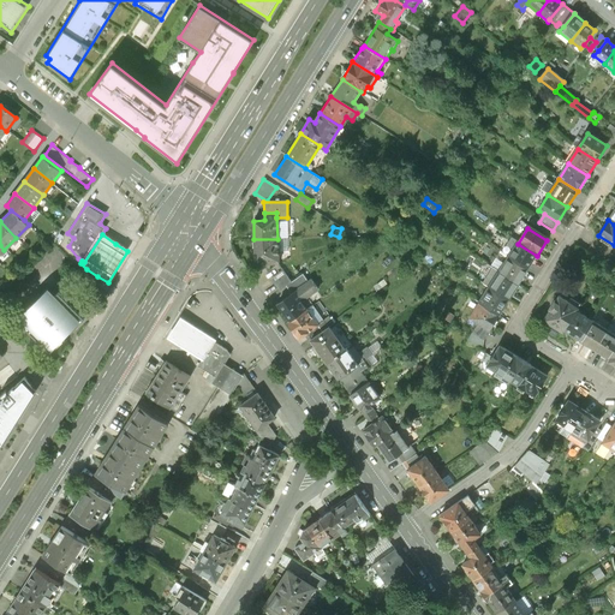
[(278,264),(278,239),(254,239),(255,258),(266,258),(266,264),(278,264)]
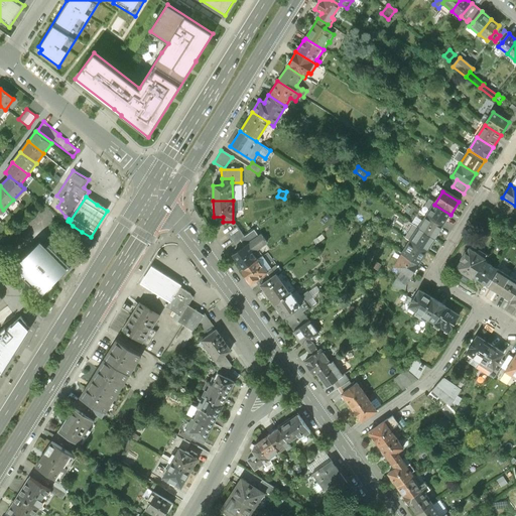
[(441,227),(450,215),(434,205),(426,217),(441,227)]
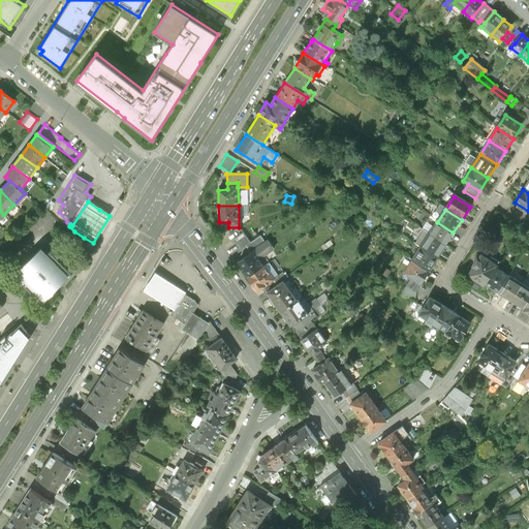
[(437,222),(428,237),(444,247),(453,232),(437,222)]
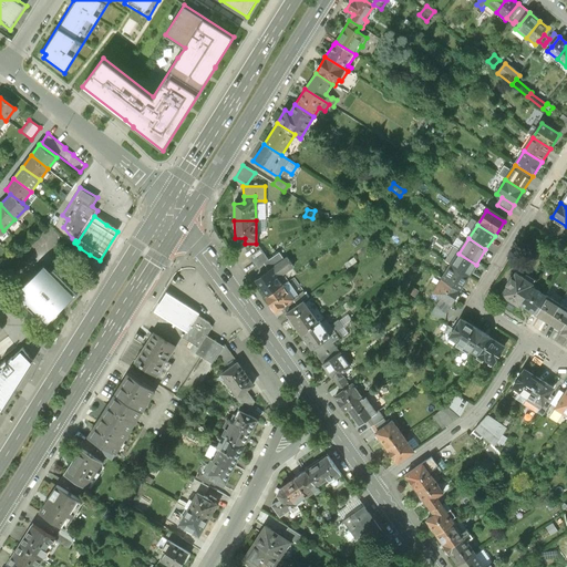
[(264,263),(269,270),(284,259),(279,253),(268,260),(260,249),(249,257),(257,268),(264,263)]
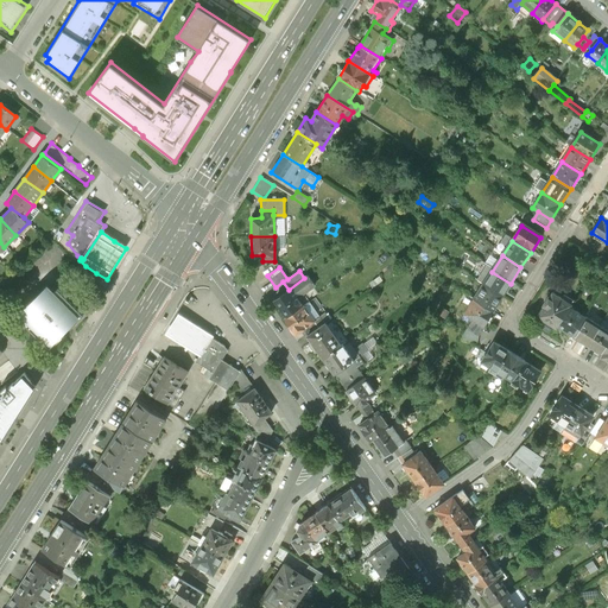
[(501,298),(511,284),(492,272),(482,285),(501,298)]
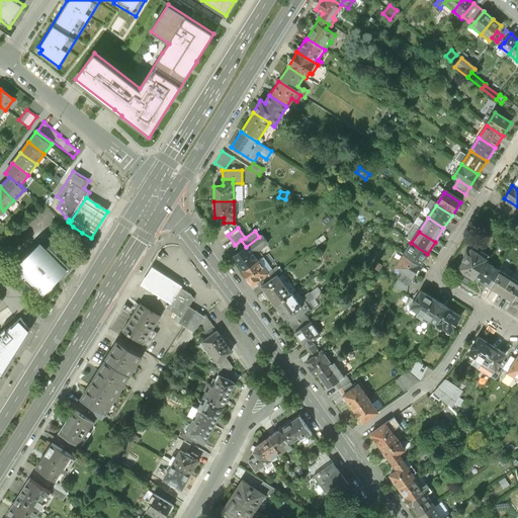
[(234,255),(244,270),(258,260),(253,254),(268,244),(262,235),(259,237),(246,247),(234,255)]
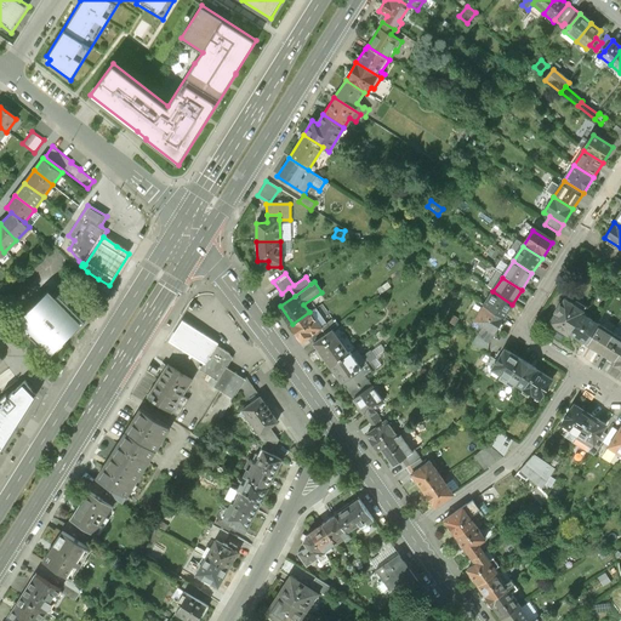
[(24,330),(51,355),(86,320),(60,295),(57,297),(49,289),(21,318),(28,325),(24,330)]
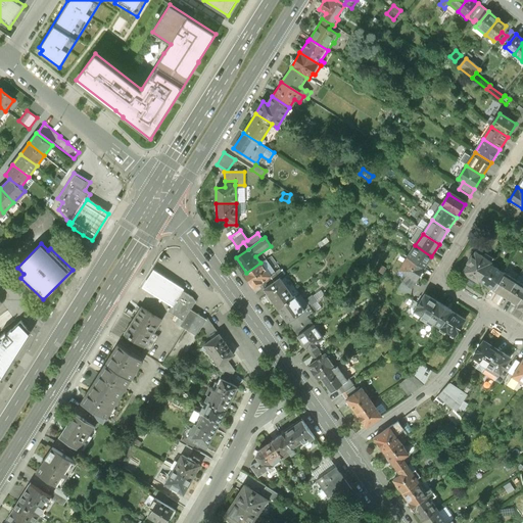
[(415,245),(407,259),(422,270),(431,256),(415,245)]
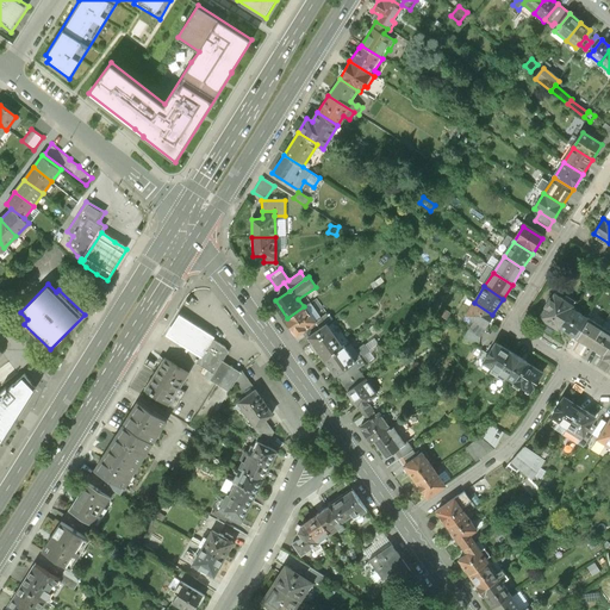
[(558,330),(559,328),(571,309),(573,306),(554,294),(551,299),(549,298),(543,307),(545,307),(539,318),(558,330)]
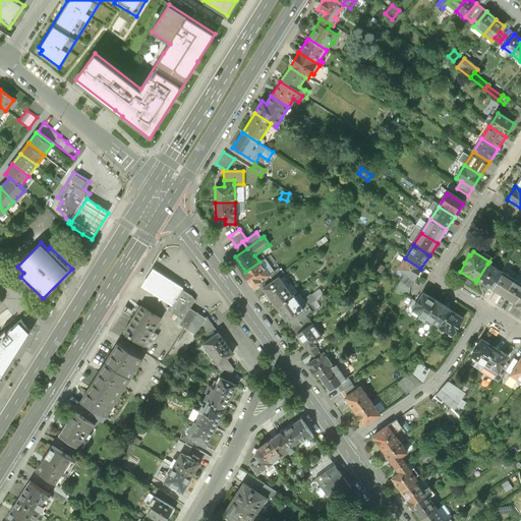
[(265,258),(259,262),(245,272),(243,274),(252,287),(259,282),(274,272),(265,258)]
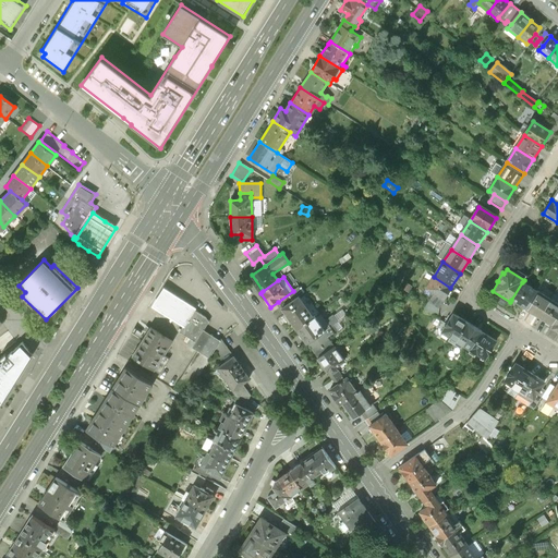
[(441,301),(450,288),(434,277),(425,290),(433,295),(441,301)]
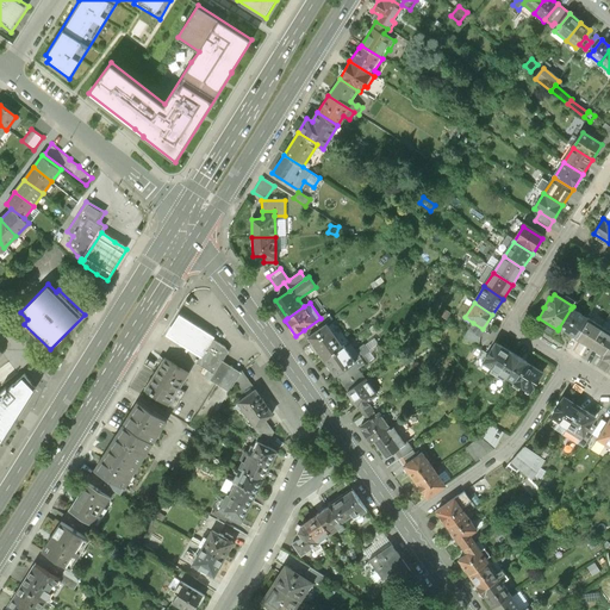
[(559,328),(577,340),(589,321),(571,309),(559,328)]
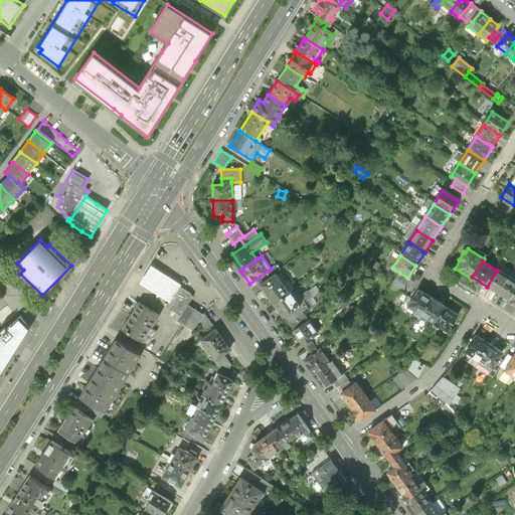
[(376,272),(380,267),(375,264),(371,269),(376,272)]
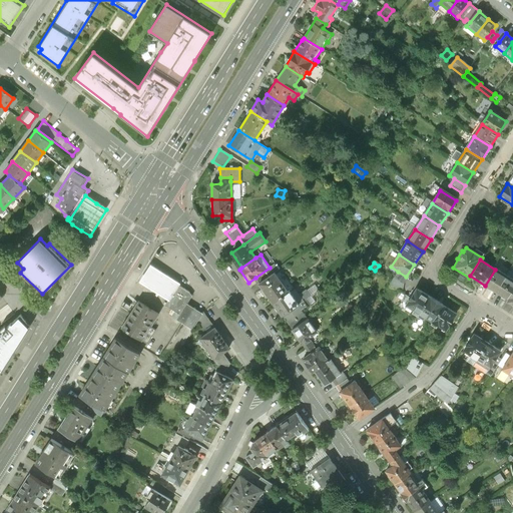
[(255,278),(259,284),(274,273),(279,270),(275,265),(270,268),(255,278)]
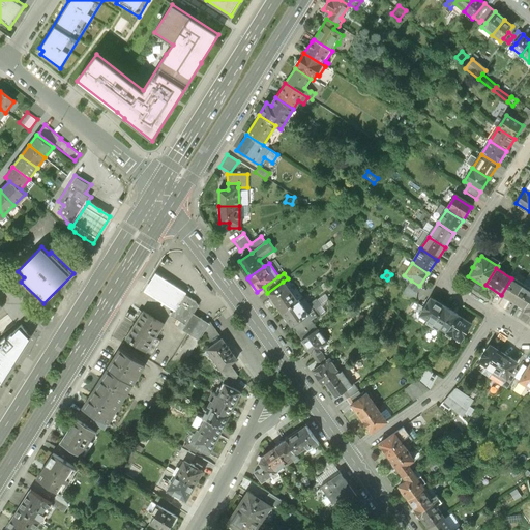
[(155,299),(174,311),(184,295),(186,293),(167,282),(155,274),(144,292),(155,299)]
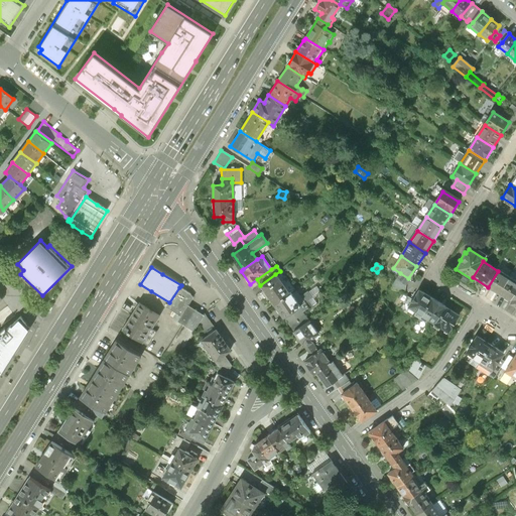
[(488,287),(500,294),(510,278),(498,271),(488,287)]
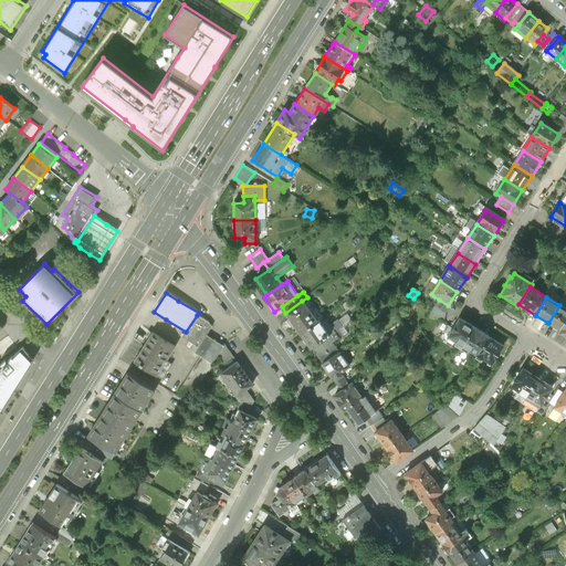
[(439,300),(432,310),(443,317),(450,307),(448,305),(439,300)]
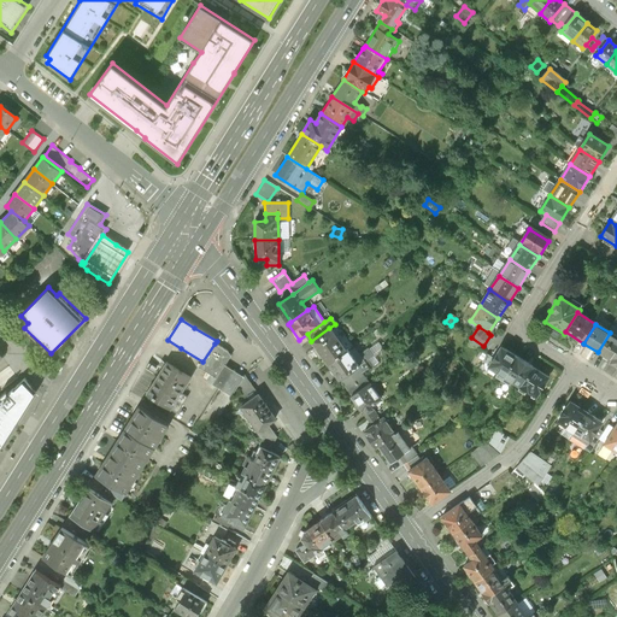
[(311,341),(328,365),(346,352),(329,328),(311,341)]
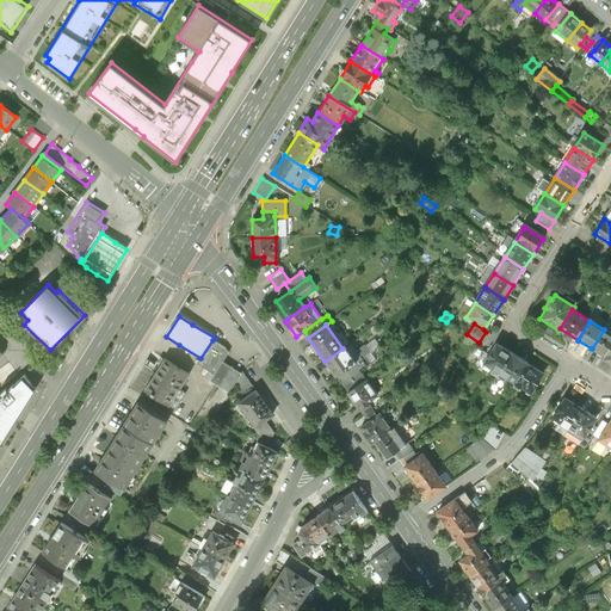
[(610,346),(610,333),(604,329),(592,349),(604,357),(610,346)]
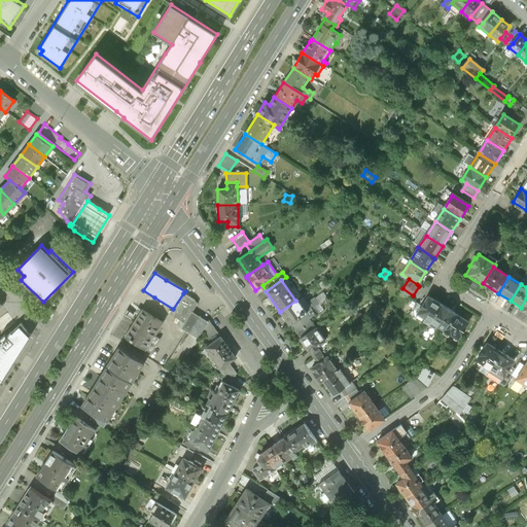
[(170,314),(184,323),(192,312),(198,305),(195,301),(183,293),(173,309),(170,314)]
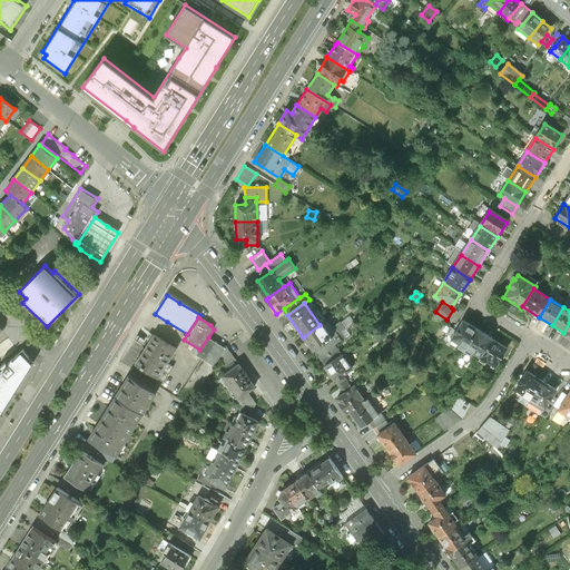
[(451,340),(465,350),(478,331),(463,322),(451,340)]
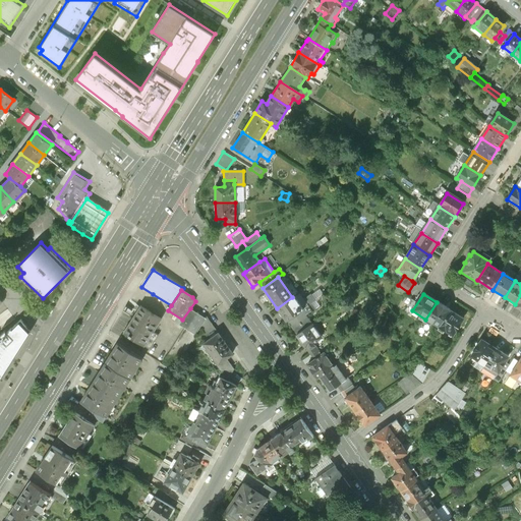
[(292,297),(277,308),(287,323),(302,311),(292,297)]
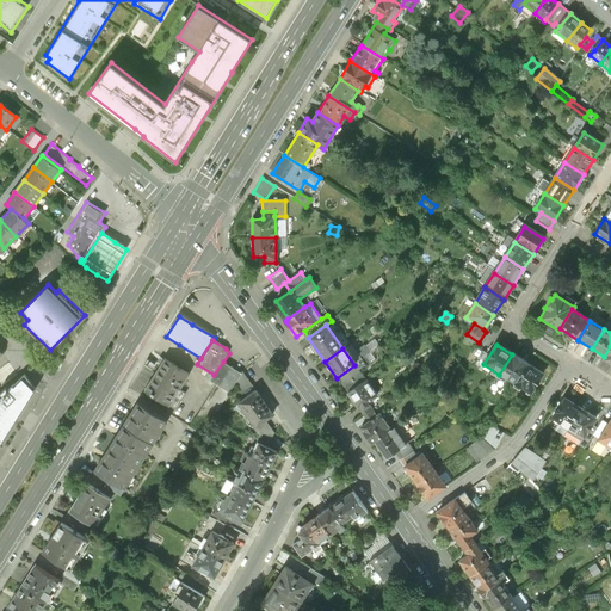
[(499,375),(514,384),(528,364),(512,355),(499,375)]
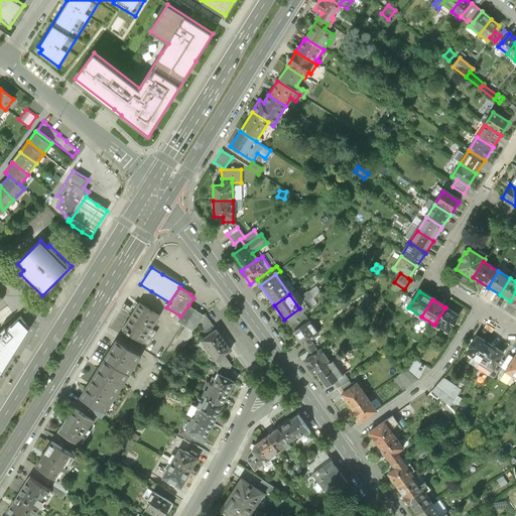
[(158,316),(139,304),(123,330),(142,342),(148,346),(156,333),(150,330),(158,316)]
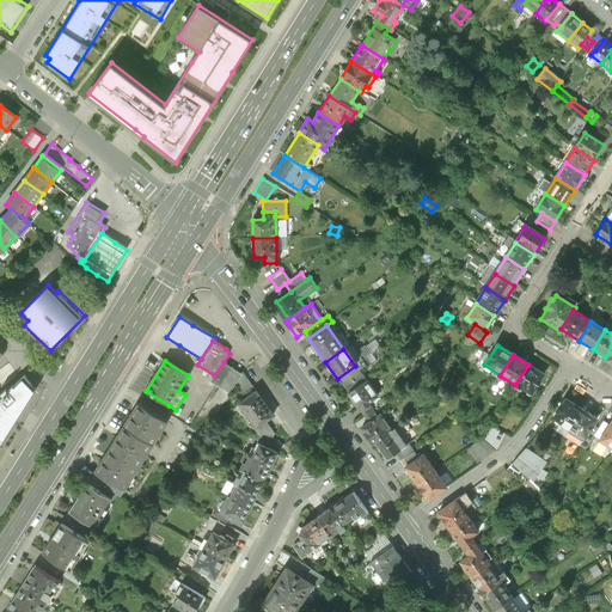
[(362,361),(355,366),(337,379),(349,395),(366,381),(359,372),(366,366),(362,361)]
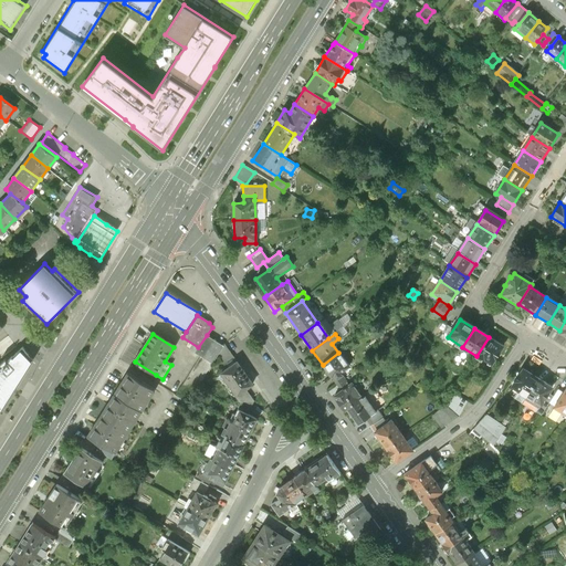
[(223,346),(207,335),(198,347),(195,353),(212,364),(217,356),(223,346)]
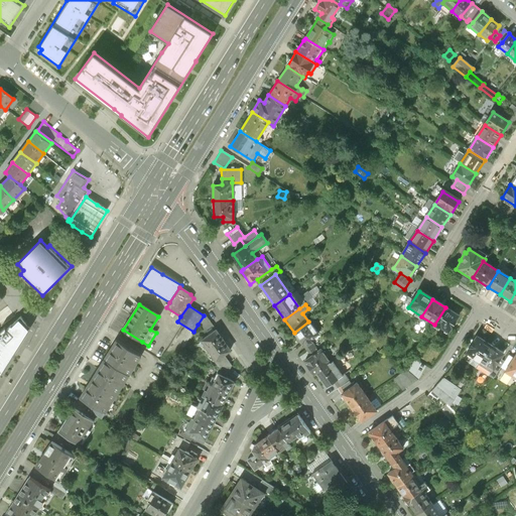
[(459,315),(445,307),(434,325),(447,333),(459,315)]
